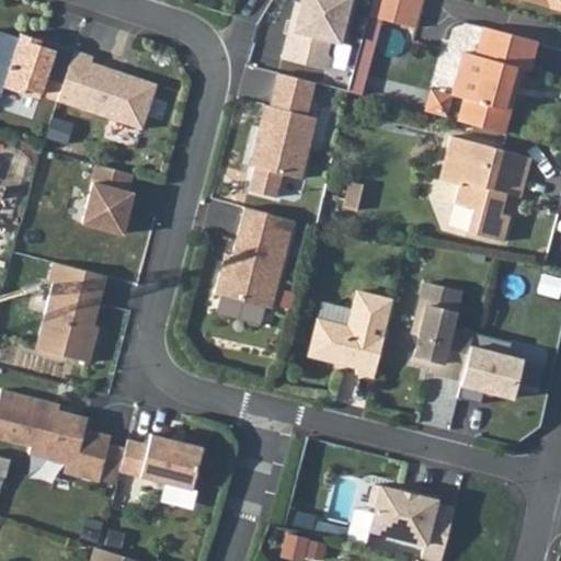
[(345,0),(298,0),(298,4),(295,14),(290,12),(278,57),(322,68),(324,58),(321,54),(324,39),(334,43),(345,0)]
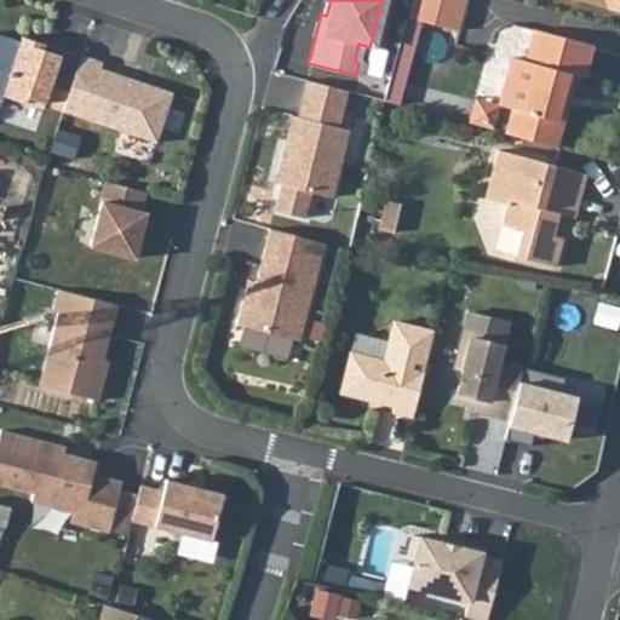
[(464,0),(408,0),(401,29),(453,42),(464,0)]
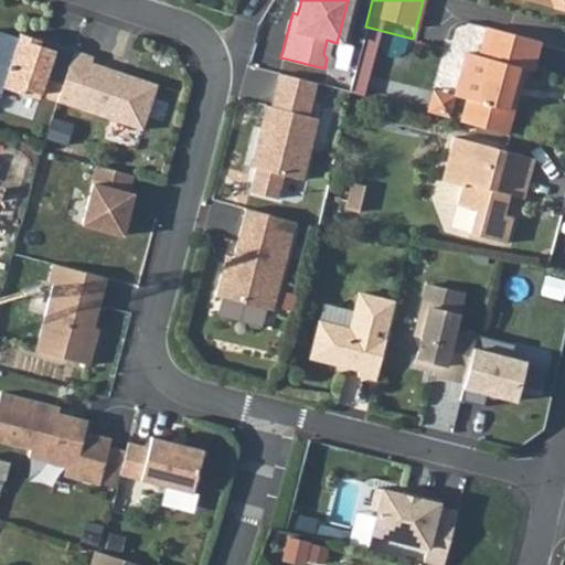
[(564,0),(523,0),(564,11),(564,9),(564,0)]
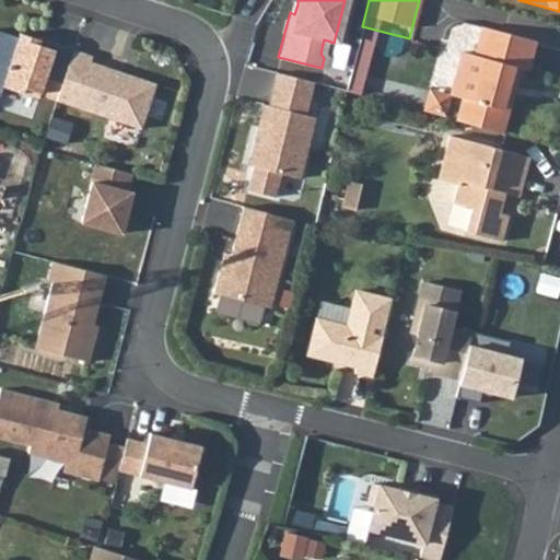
[(452,118),(497,130),(508,90),(499,88),(505,62),(522,67),(529,37),(476,23),(468,51),(456,49),(446,90),(458,93),(452,118)]
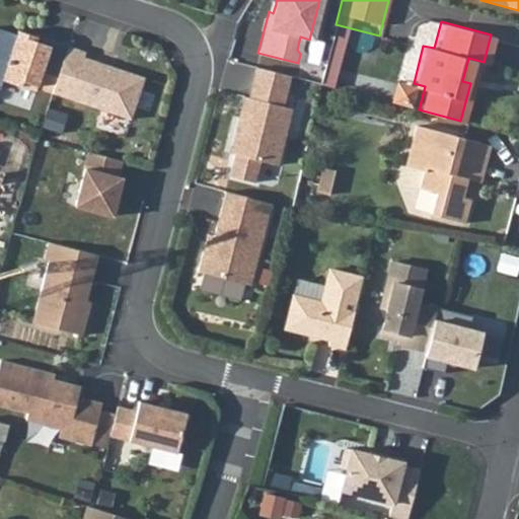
[(57,75),(67,45),(36,33),(35,33),(33,39),(16,32),(0,26),(0,82),(2,78),(34,89),(42,70),(57,75)]
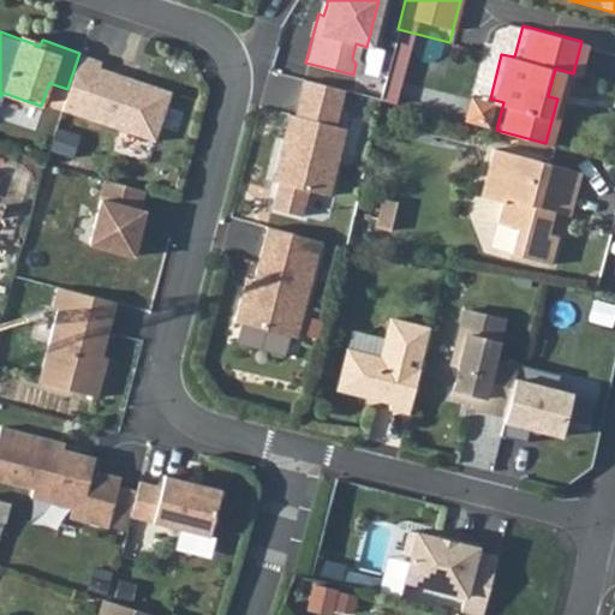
[(101,60),(79,53),(67,89),(60,108),(153,139),(169,91),(99,66),(101,60)]
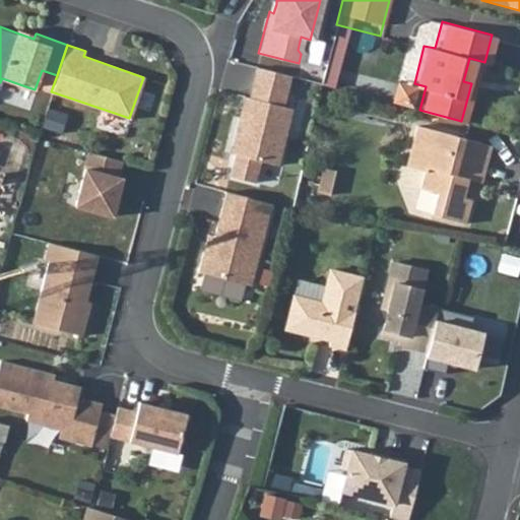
[(288,76),(255,68),(247,98),(242,96),(229,145),(234,147),(226,177),(252,183),(257,161),(275,166),(289,110),(280,107),(288,76)]
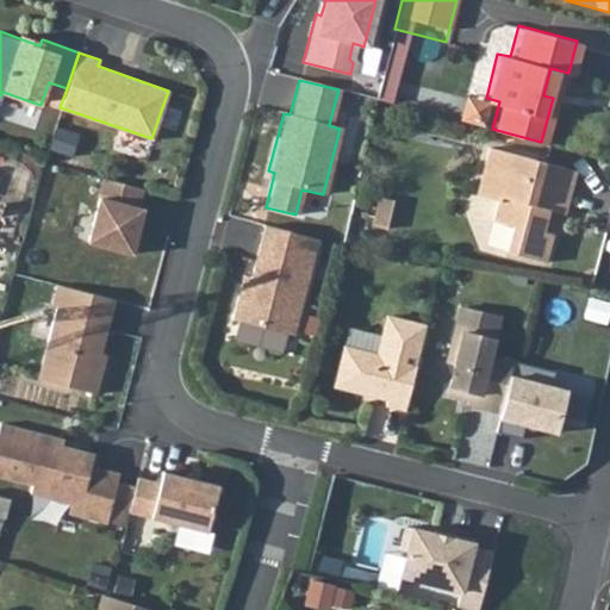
[(475,194),(497,200),(490,221),(512,228),(506,253),(547,262),(555,234),(542,230),(549,207),(564,211),(576,168),(489,145),(475,194)]
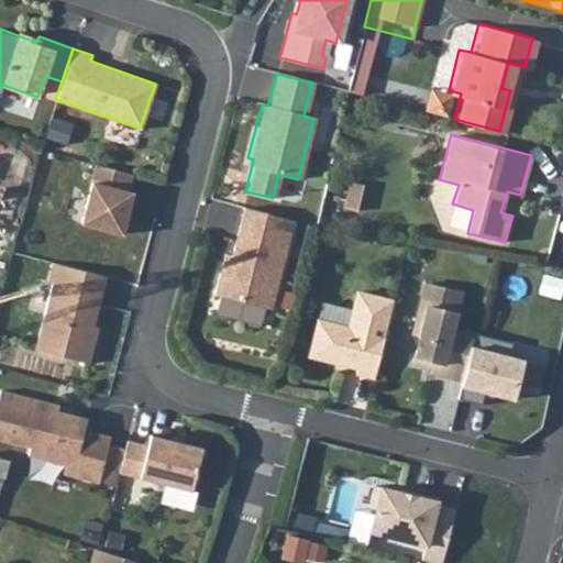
[(131,173),(95,163),(89,181),(90,181),(79,221),(120,232),(132,191),(127,190),(131,173)]
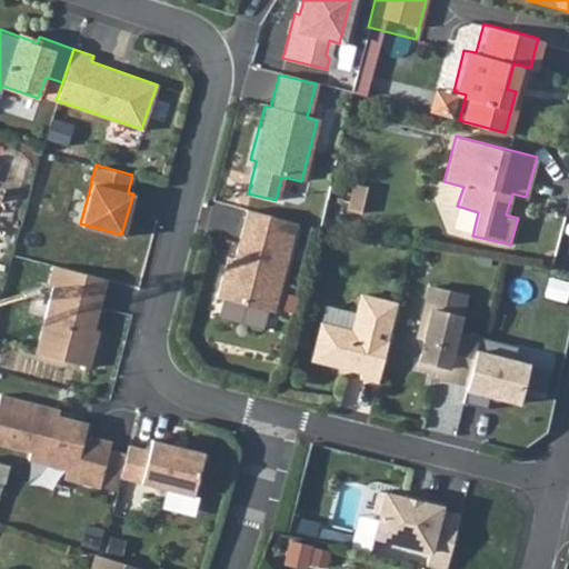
[(295,225),(245,211),(229,268),(222,266),(213,298),(270,313),(295,225)]
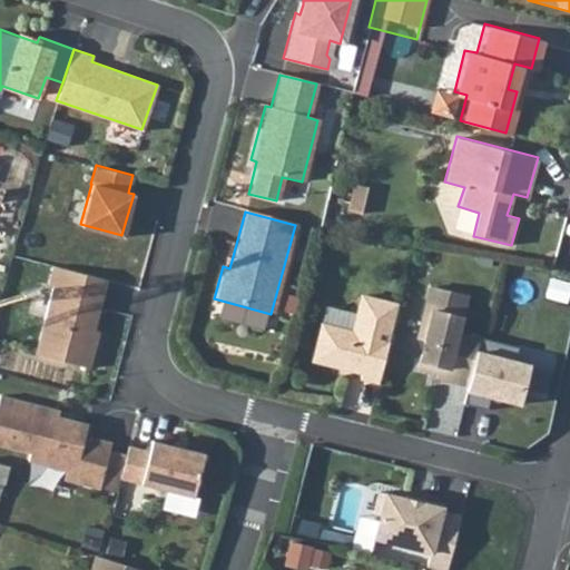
[(101,297),(106,278),(52,265),(47,283),(52,284),(35,353),(88,367),(98,330),(92,328),(97,314),(92,307),(96,296),(101,297)]
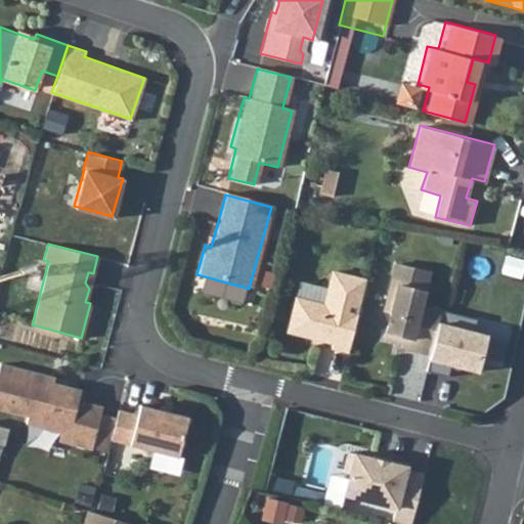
[(408,348),(429,353),(440,310),(421,305),(429,271),(395,263),(383,310),(390,311),(383,338),(401,342),(409,344),(408,348)]
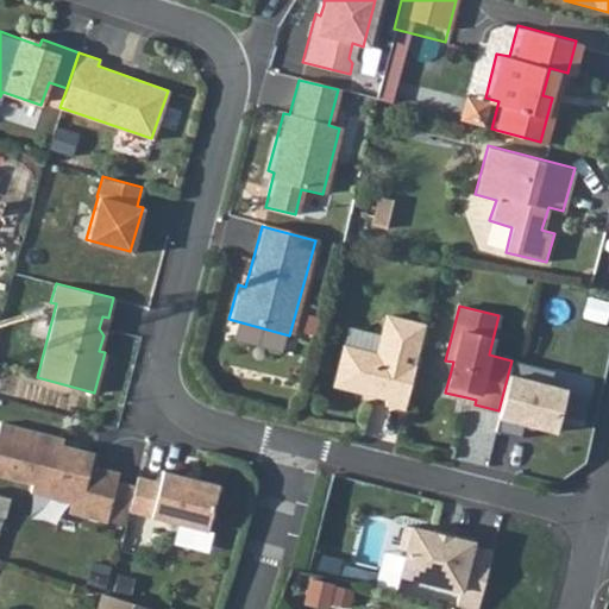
[(383,406),(403,409),(425,327),(385,316),(376,355),(343,346),(333,385),(360,393),(360,390),(371,390),(385,394),(383,406)]
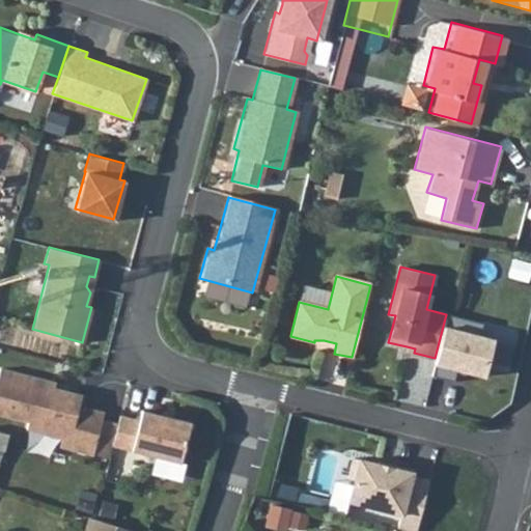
[(482,324),(446,314),(435,358),(430,375),(452,382),(455,369),(484,376),(493,340),(479,337),(482,324)]
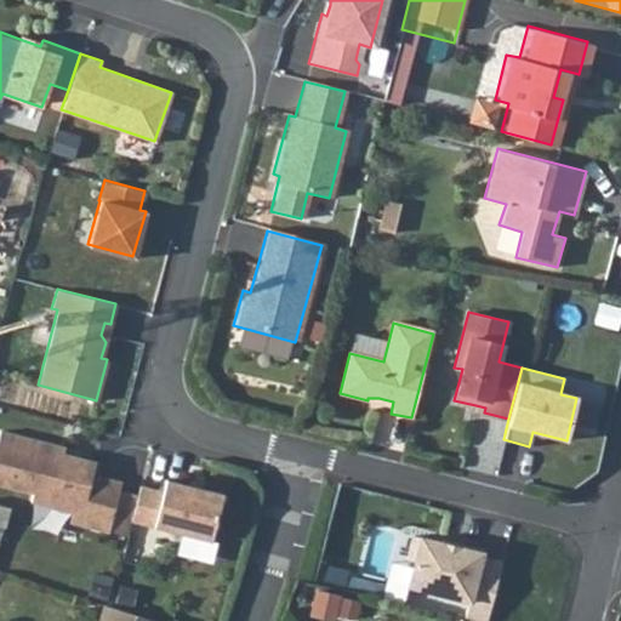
[(63,446),(0,429),(0,484),(32,493),(29,501),(70,512),(68,522),(107,531),(108,530),(118,489),(120,482),(91,474),(95,461),(74,456),(68,460),(61,457),(63,446)]
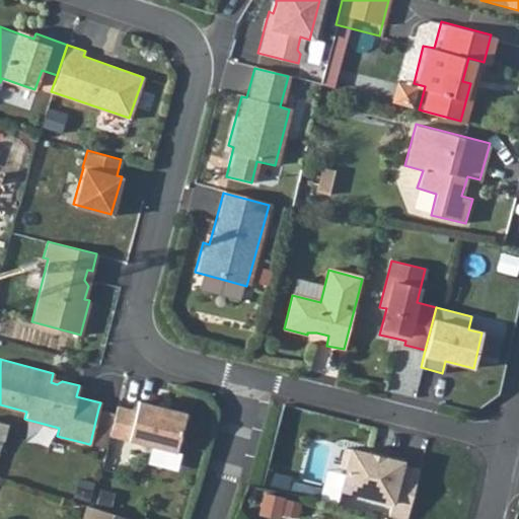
[(135,410),(116,405),(114,413),(108,435),(175,452),(184,413),(137,400),(135,410)]
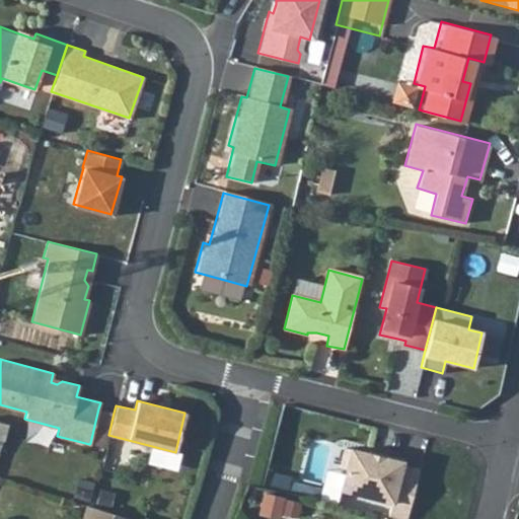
[(114,413),(98,409),(90,443),(105,447),(108,435),(114,413)]
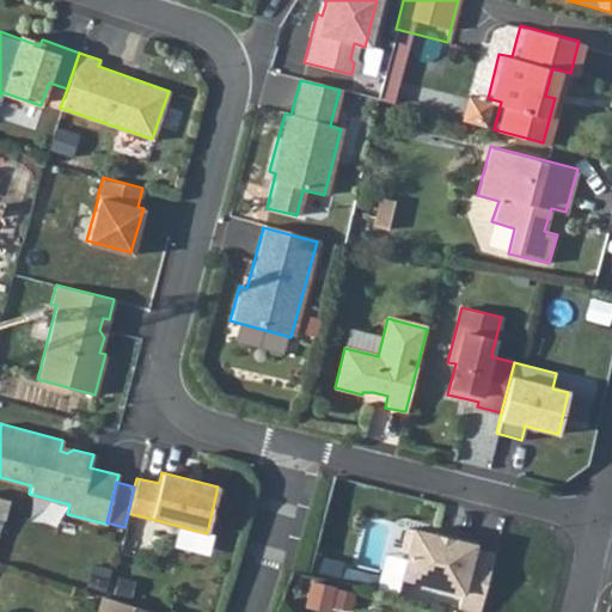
[(467,611),(478,611),(494,551),(473,546),(475,540),(453,536),(452,538),(435,534),(407,527),(401,551),(408,552),(402,576),(461,592),(457,610),(467,611)]
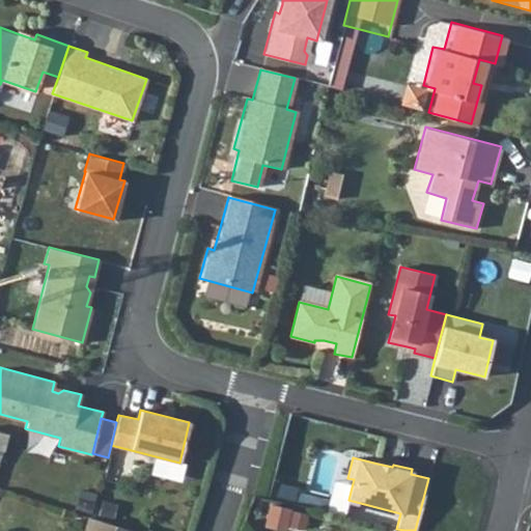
[(92,519),(87,516),(82,530),(132,530),(99,520),(92,519)]
